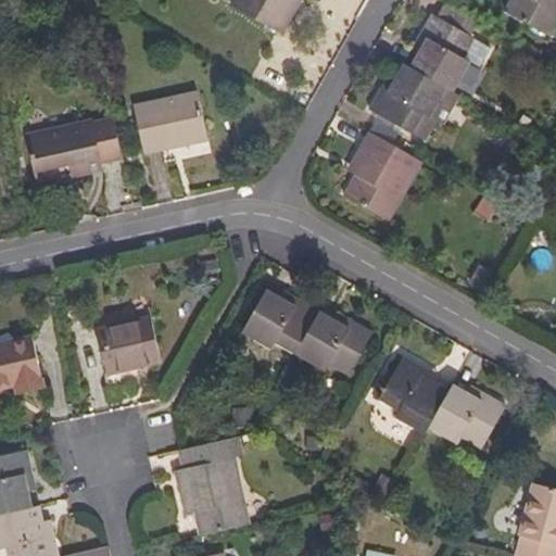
[(222,0),(263,24),(278,0),(222,0)]
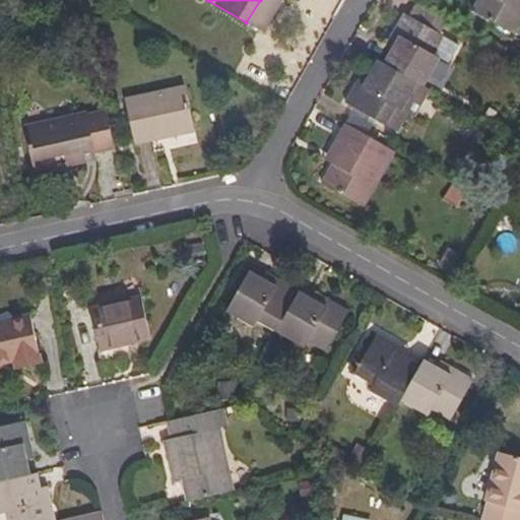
[(510,27),(519,9),(519,0),(470,0),(468,3),(510,27)]
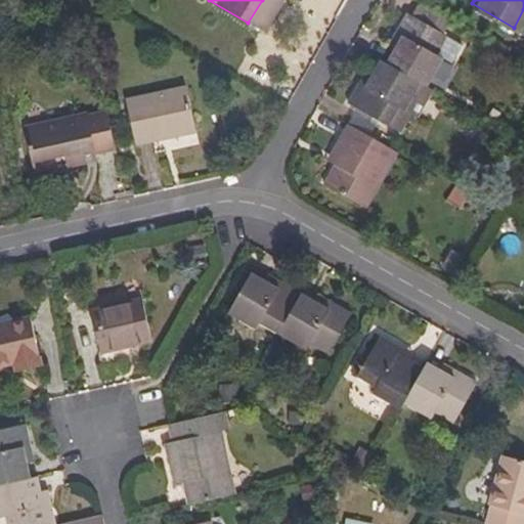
[(429,51),(440,31),(400,7),(389,29),(394,32),(381,56),(413,76),(423,81),(437,56),(429,51)]
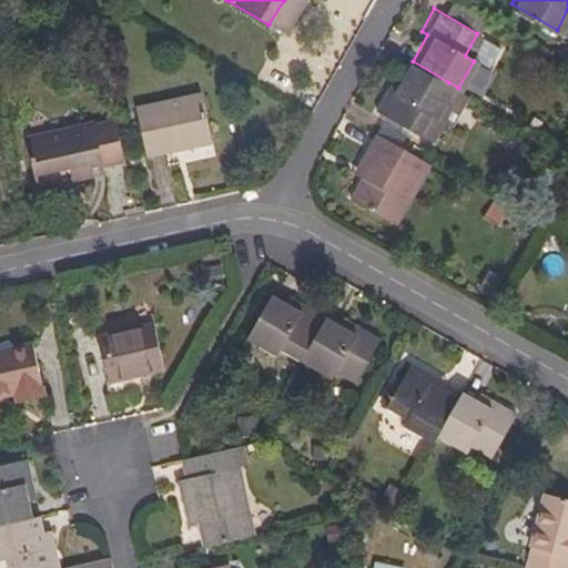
[(430,112),(448,82),(413,61),(408,59),(389,89),(383,84),(371,105),(412,130),(425,109),(430,112)]
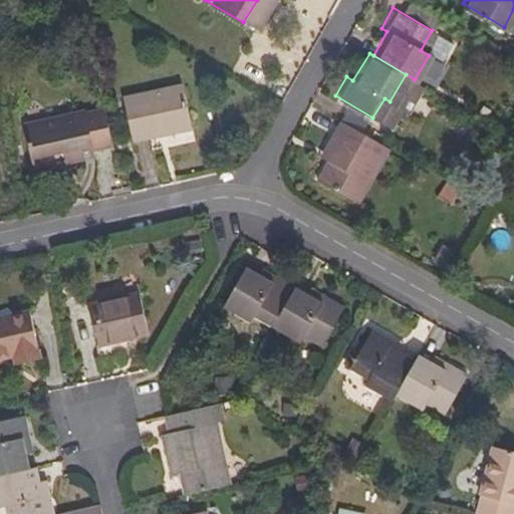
[(192,124),(183,82),(120,95),(131,138),(192,124)]
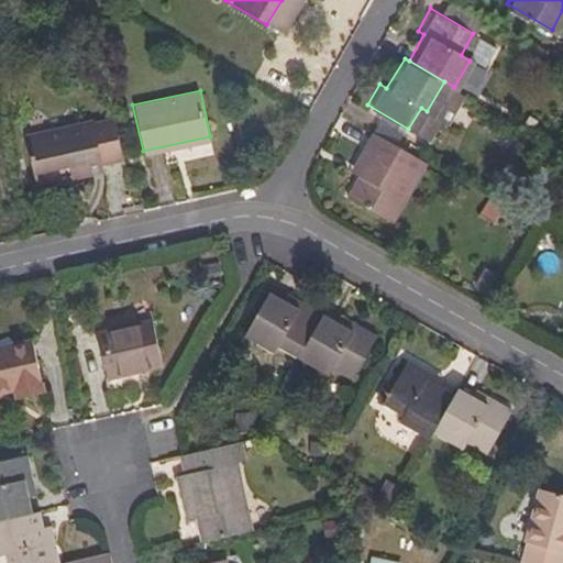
[(95,124),(94,118),(24,134),(36,184),(87,170),(85,161),(102,156),(95,124)]
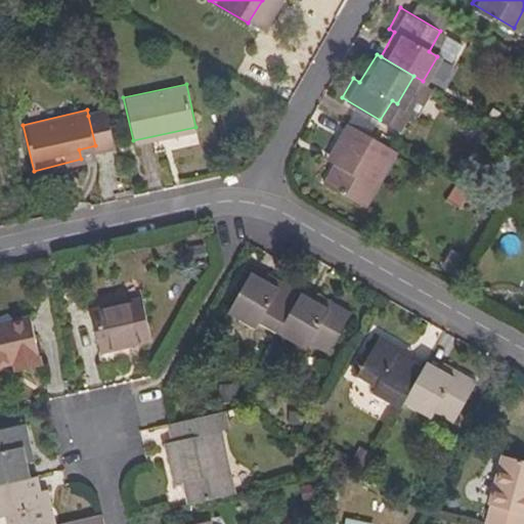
[(112,142),(105,112),(88,116),(95,145),(112,142)]
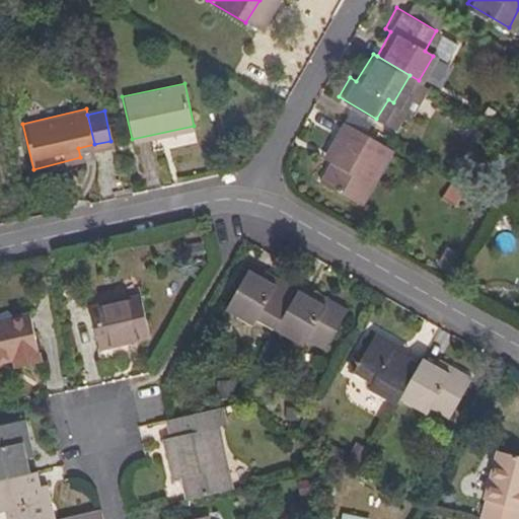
[(356,200),(387,146),(338,117),(320,146),(329,152),(316,175),(356,200)]
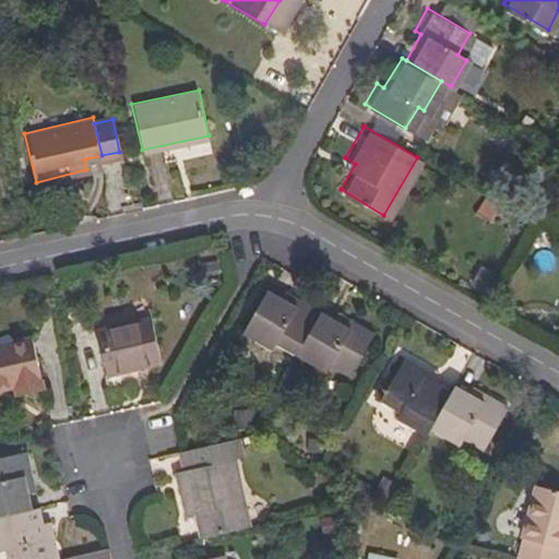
[(104,165),(102,155),(84,159),(86,169),(104,165)]
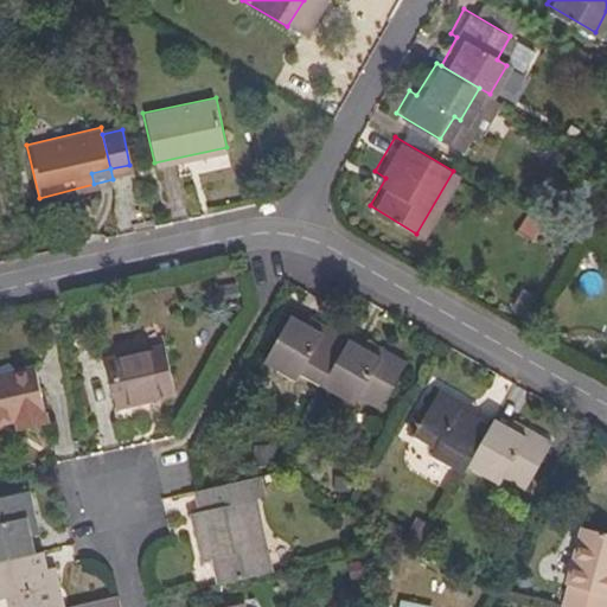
[(526,217),(518,235),(536,242),(543,224),(526,217)]
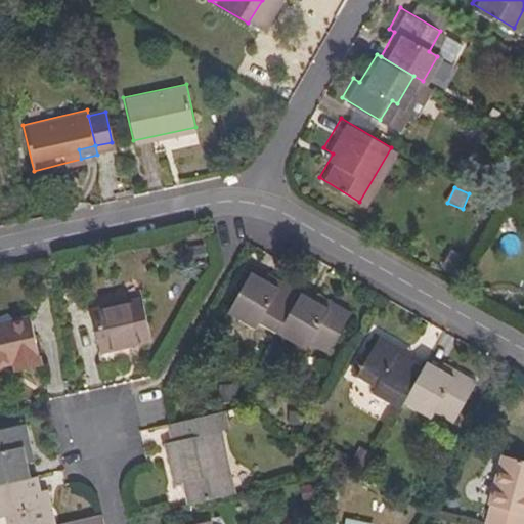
[(452,250),(442,270),(457,277),(467,257),(452,250)]
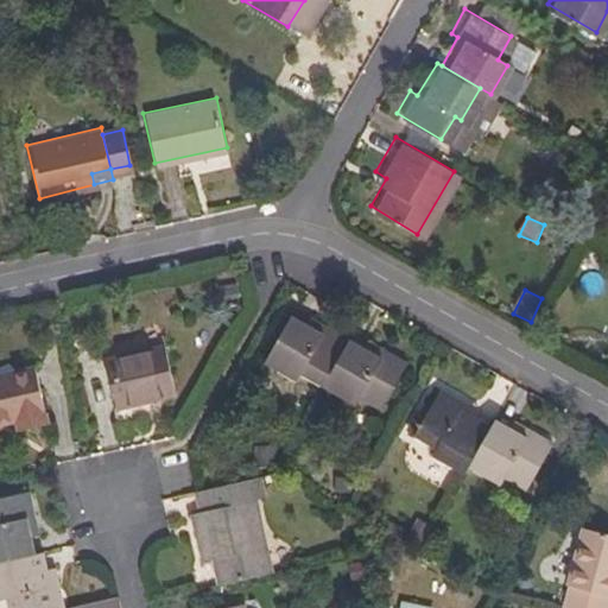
[(316,381),(342,335),(318,322),(314,329),(282,311),(254,360),(286,378),(291,368),(316,381)]
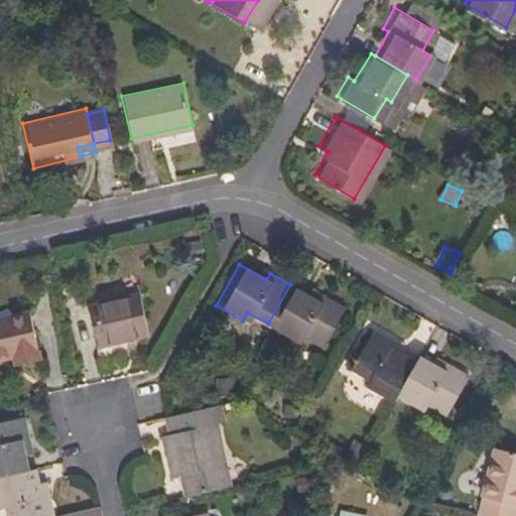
[(315,347),(338,306),(318,295),(316,299),(290,284),(268,324),(290,337),(292,334),(315,347)]
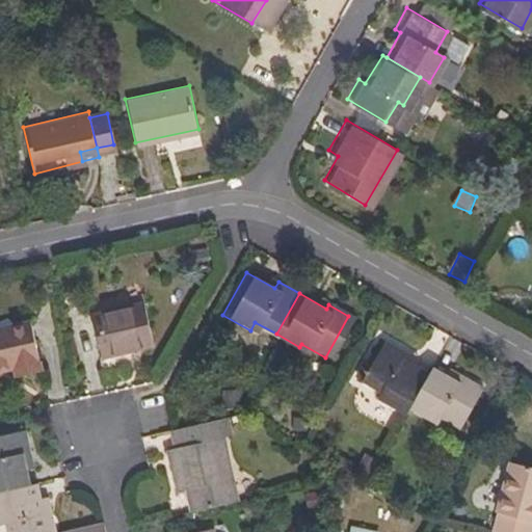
[(152,338),(143,298),(89,309),(98,348),(152,338)]
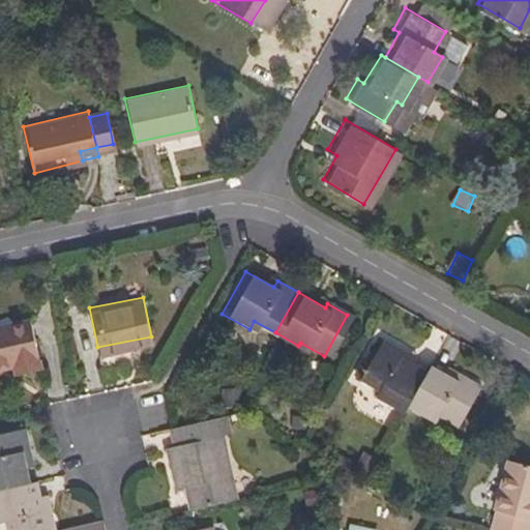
[(37,360),(27,314),(0,319),(0,359),(10,357),(12,366),(37,360)]
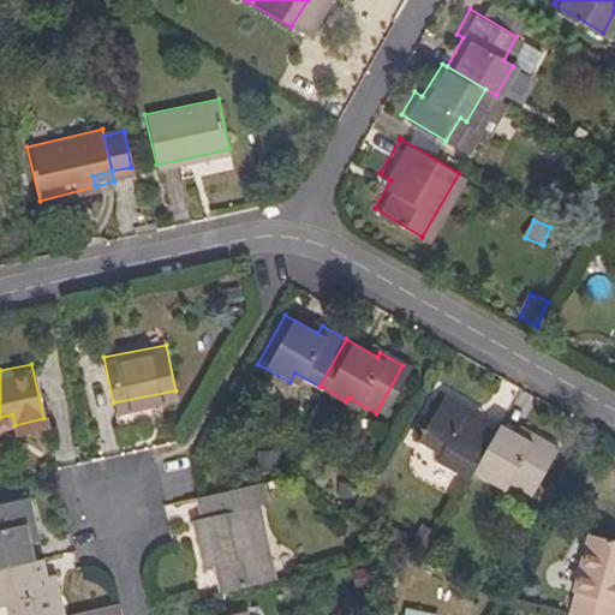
[(475,445),(484,429),(454,412),(454,404),(431,390),(405,436),(427,449),(428,452),(427,455),(424,458),(455,477),(461,467),(475,445)]
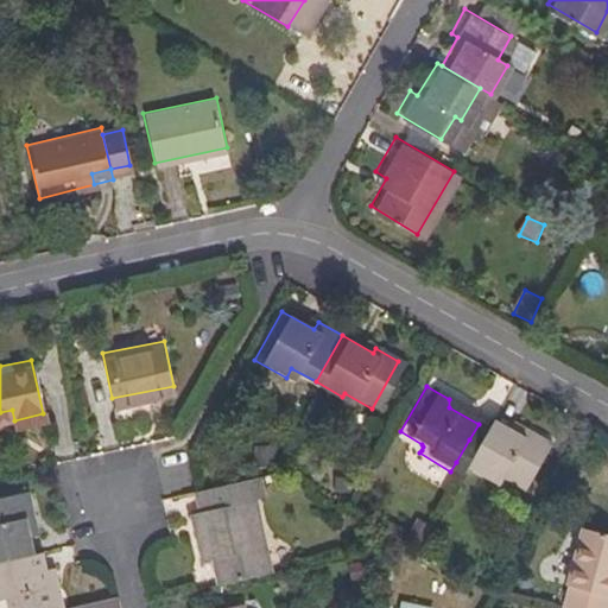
[(511,486),(538,439),(515,426),(512,432),(483,416),(479,424),(469,439),(456,462),(485,479),(488,472),(511,486)]
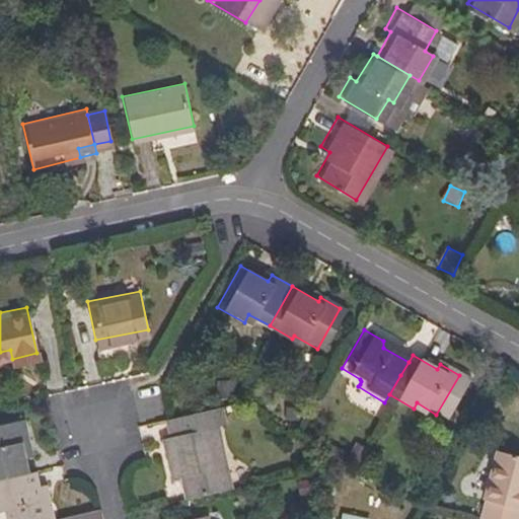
[(0,477),(28,471),(24,444),(32,442),(27,420),(0,426),(0,477)]
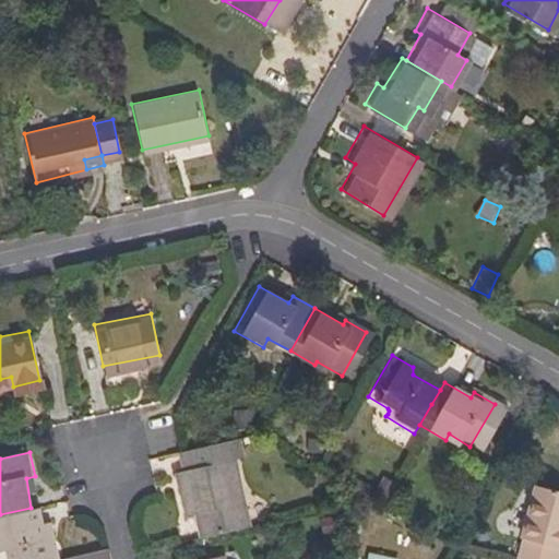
[(249,516),(234,452),(173,465),(180,498),(190,496),(198,528),(249,516)]
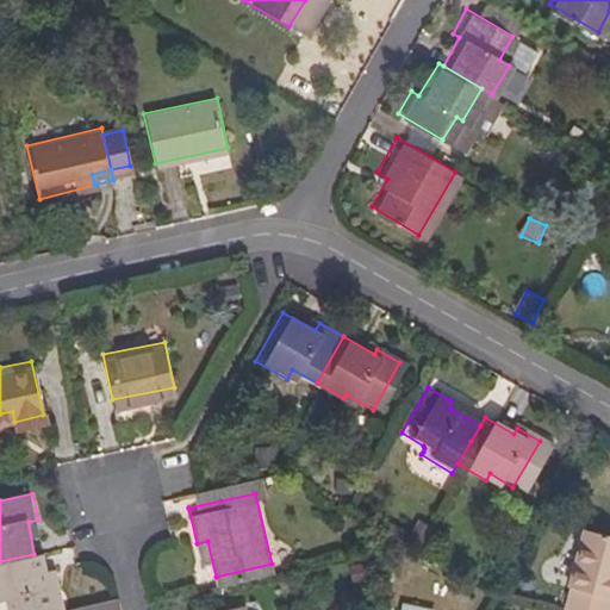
[(586,609),(609,609),(609,524),(579,518),(561,604),(586,609)]
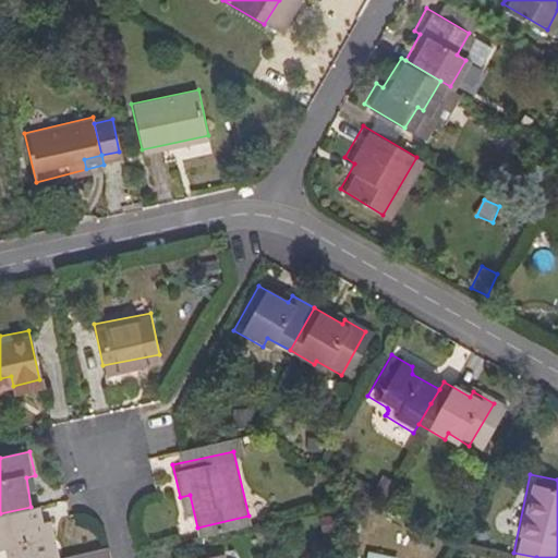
[(47,535),(41,505),(31,507),(0,513),(0,547),(8,546),(10,557),(60,557),(57,533),(47,535)]
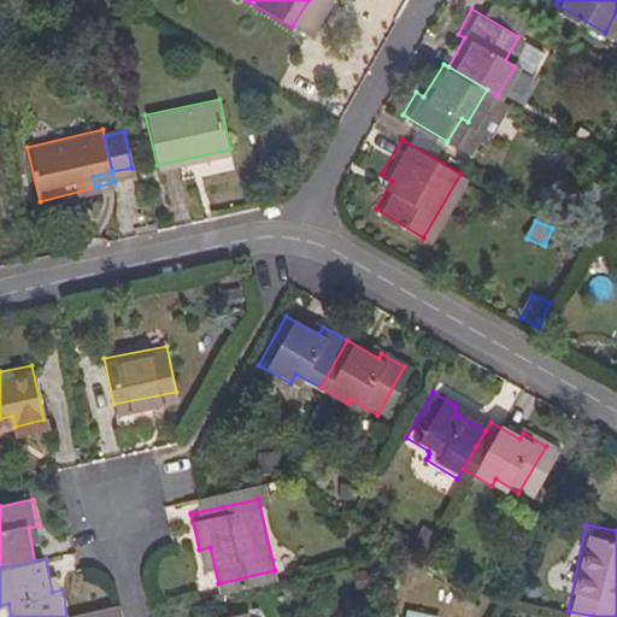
[(244,616),(241,605),(191,616),(189,616),(244,616)]
